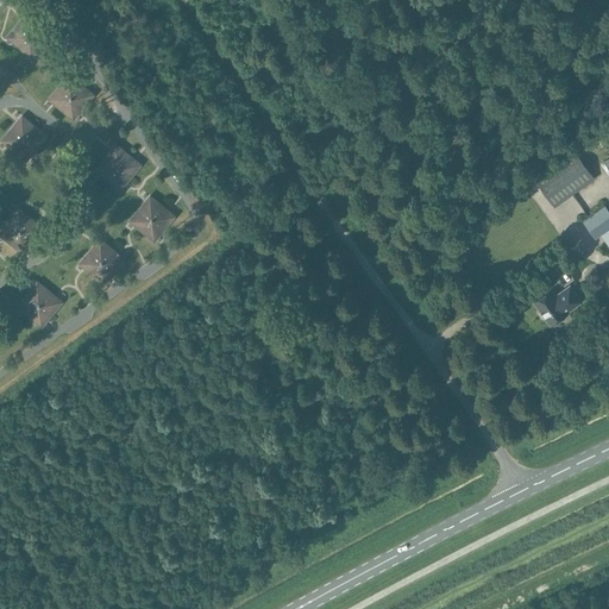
[(30,35),(39,23),(27,12),(17,25),(30,35)]
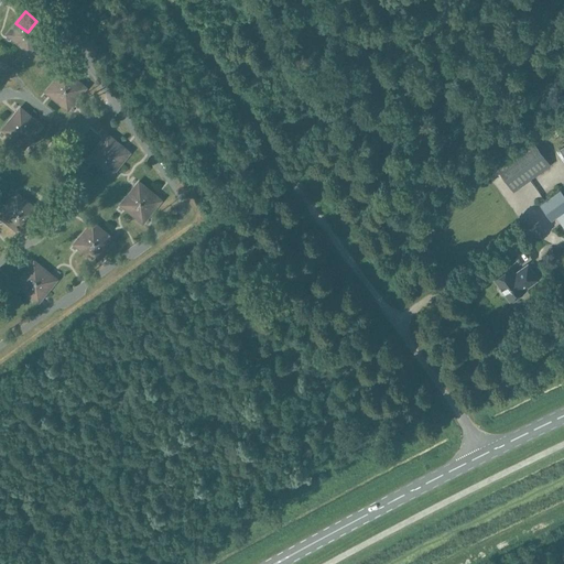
[(36,21),(28,32),(39,42),(47,30),(36,21)]
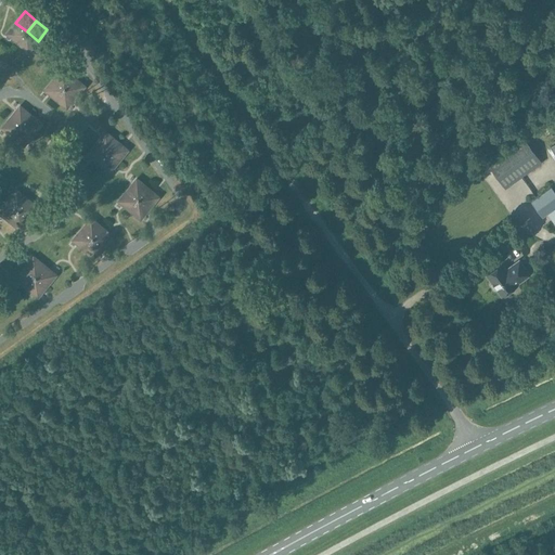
[(17,42),(27,31),(15,23),(7,34),(17,42)]
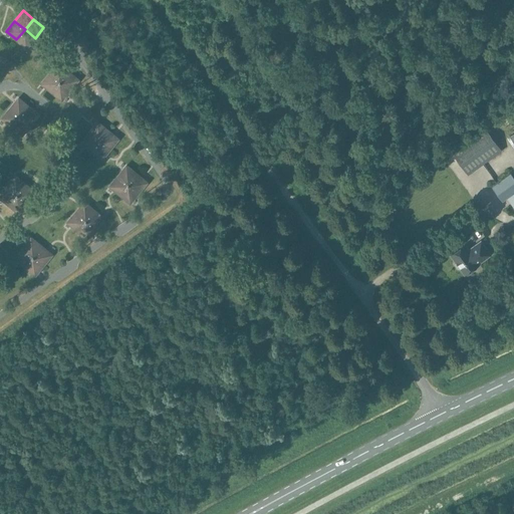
[(25,29),(16,39),(26,48),(35,38),(25,29)]
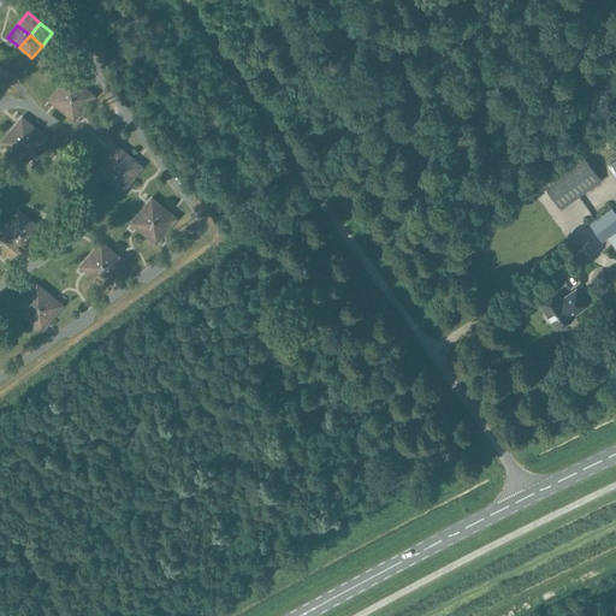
[(60,88),(72,98),(82,86),(70,76),(60,88)]
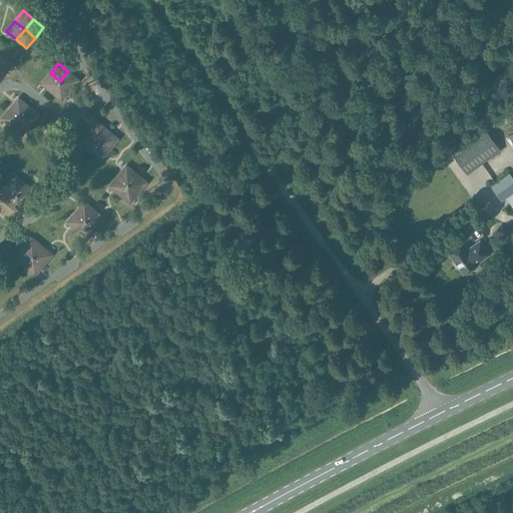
[(60,81),(70,90),(78,80),(68,71),(60,81)]
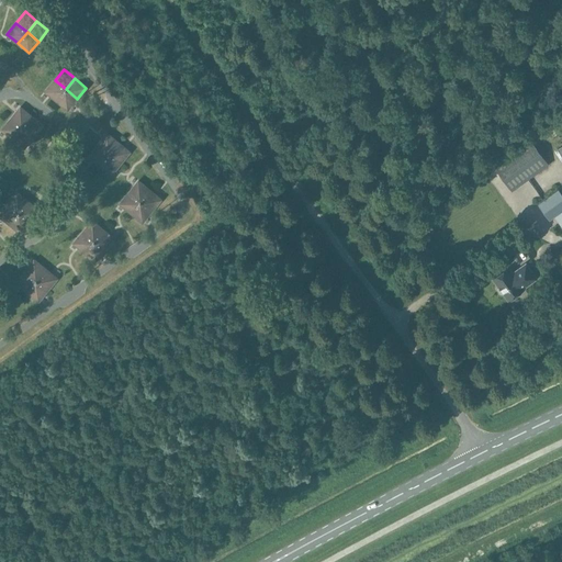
[(66,89),(55,80),(45,91),(56,100),(66,89)]
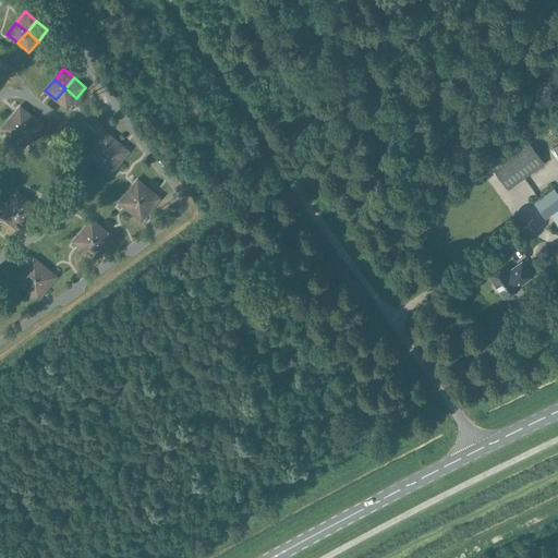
[(65,88),(56,99),(67,109),(76,98),(65,88)]
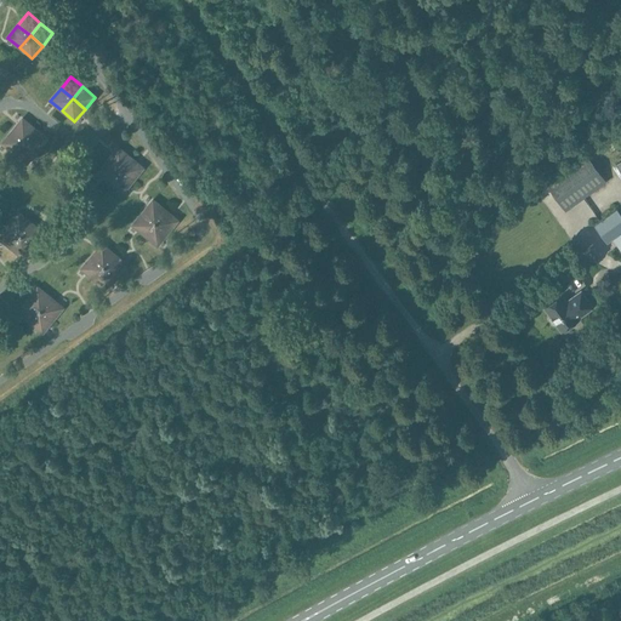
[(24,141),(35,129),(22,118),(12,131),(24,141)]
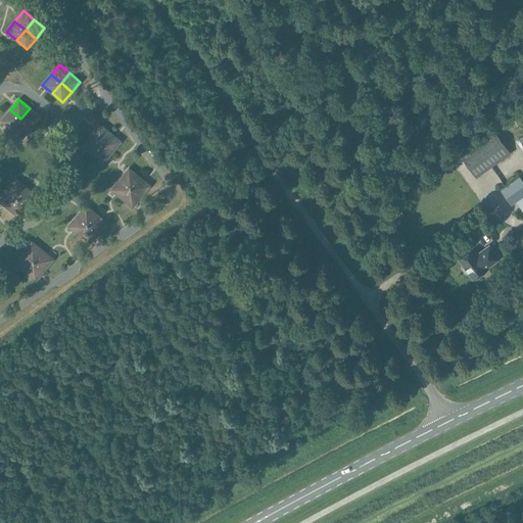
[(30,108),(20,119),(31,128),(40,116),(30,108)]
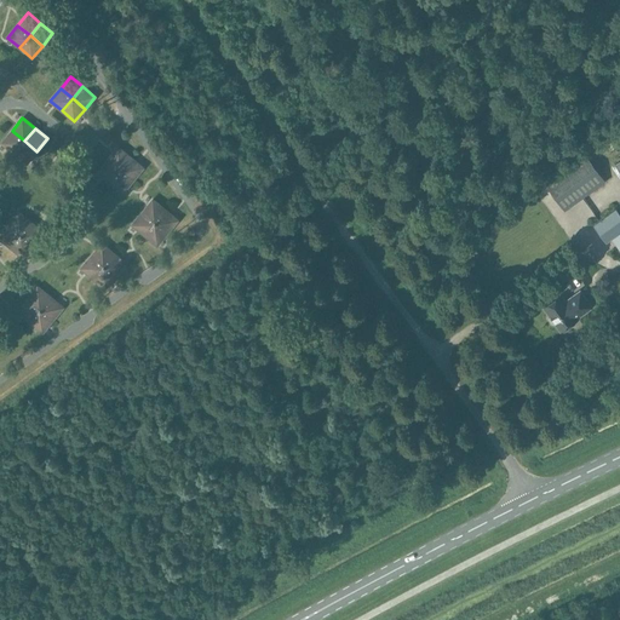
[(13,153),(24,141),(12,131),(1,143),(13,153)]
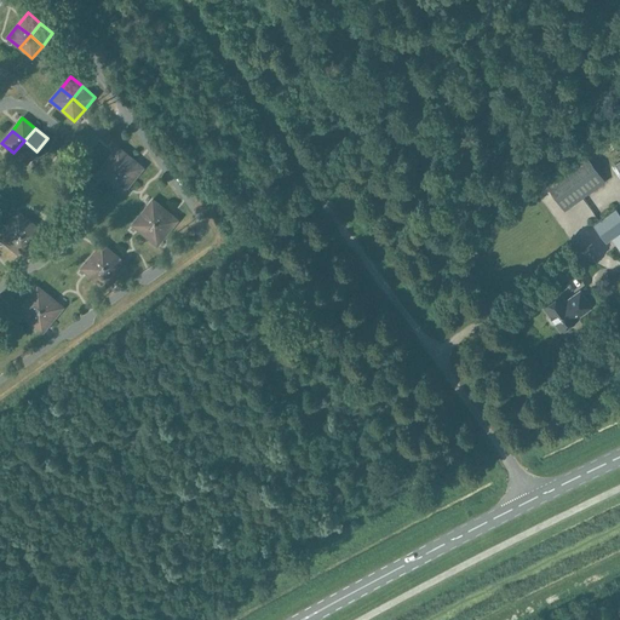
[(24,141),(13,153),(27,164),(36,151),(24,141)]
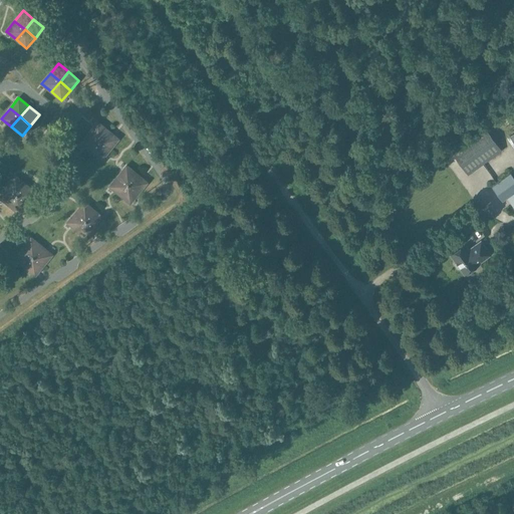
[(89,133),(99,141),(108,131),(97,121),(89,133)]
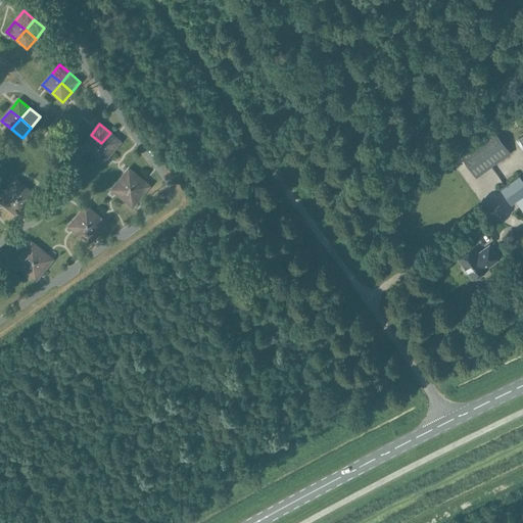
[(494,132),(461,156),(475,176),(509,151),(494,132)]
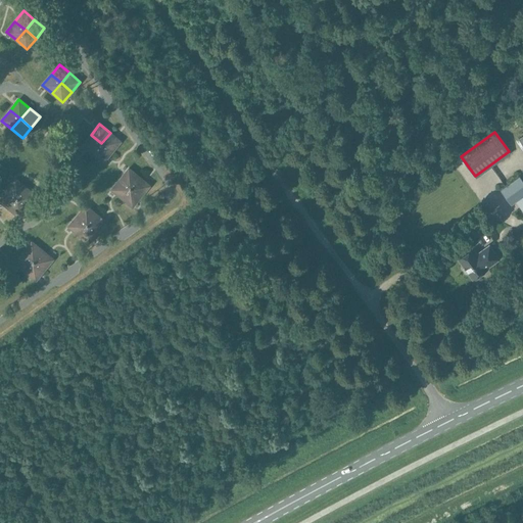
[(101,143),(112,152),(121,141),(110,133),(101,143)]
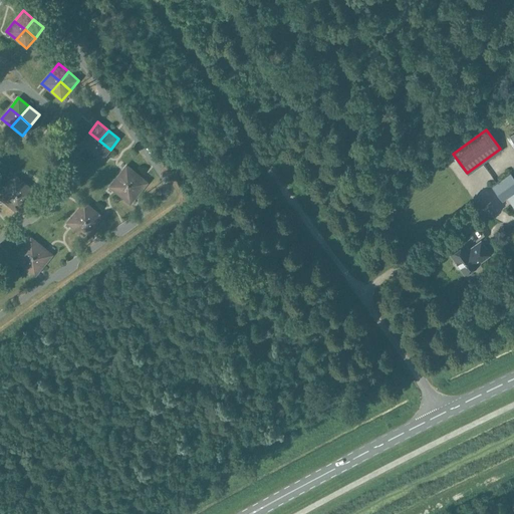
[(99,141),(89,133),(81,143),(91,151),(99,141)]
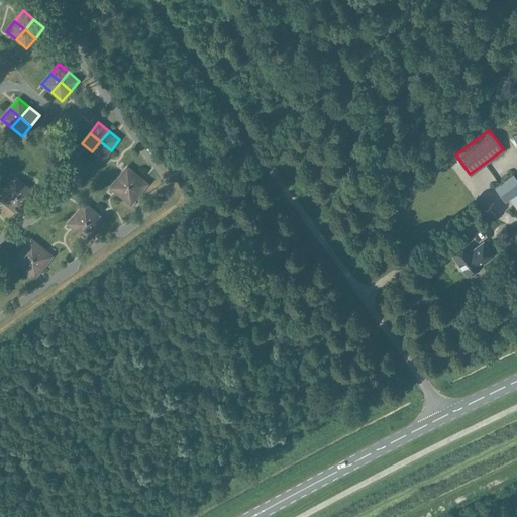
[(111,150),(100,141),(92,151),(102,161),(111,150)]
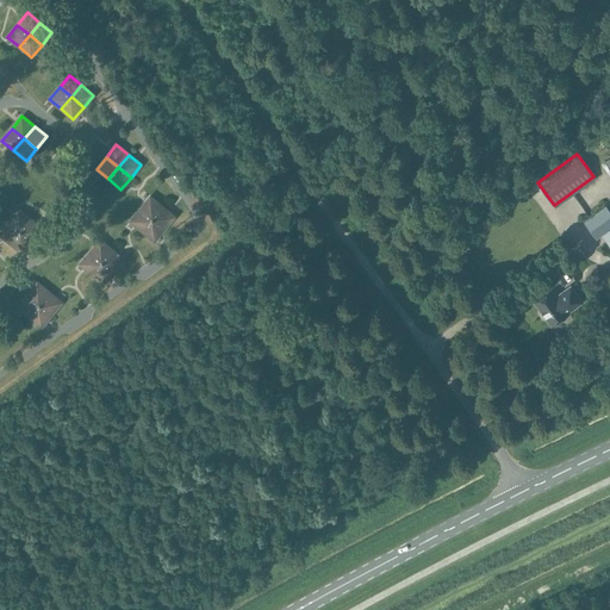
[(153,218),(162,206),(150,197),(139,209),(153,218)]
